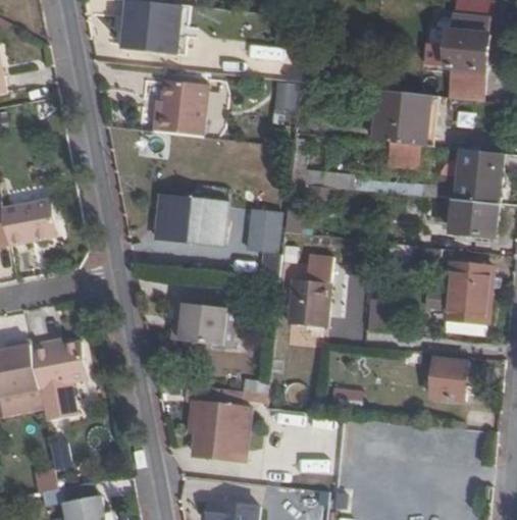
[(187,3),(160,0),(123,0),(123,14),(121,34),(120,47),(183,54),(187,3)]
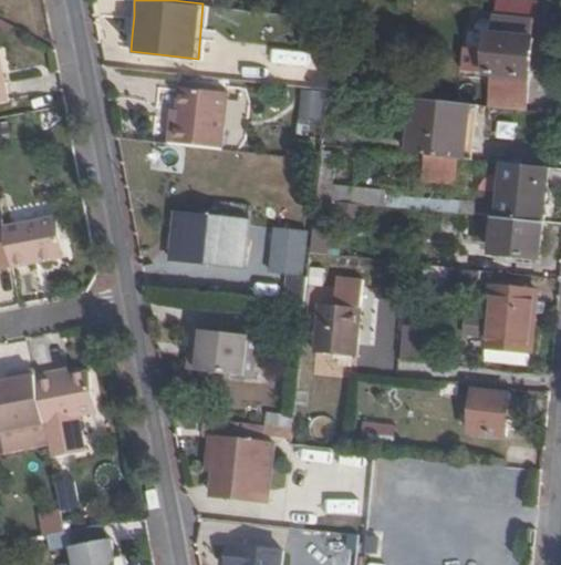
[(325,17),(335,18),(336,6),(326,6),(325,17)]
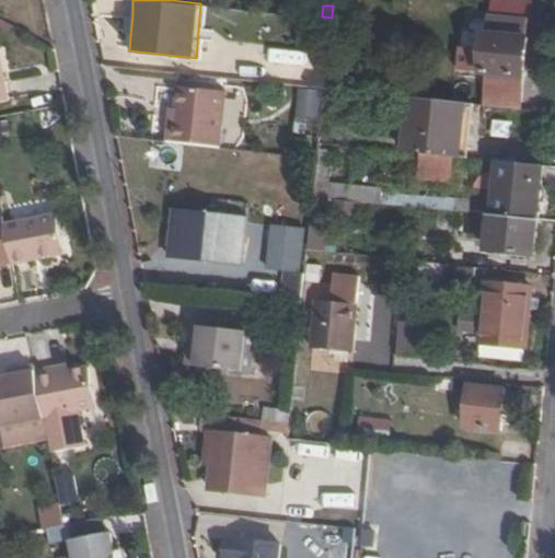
[(130,36),(133,15),(124,14),(122,35),(130,36)]
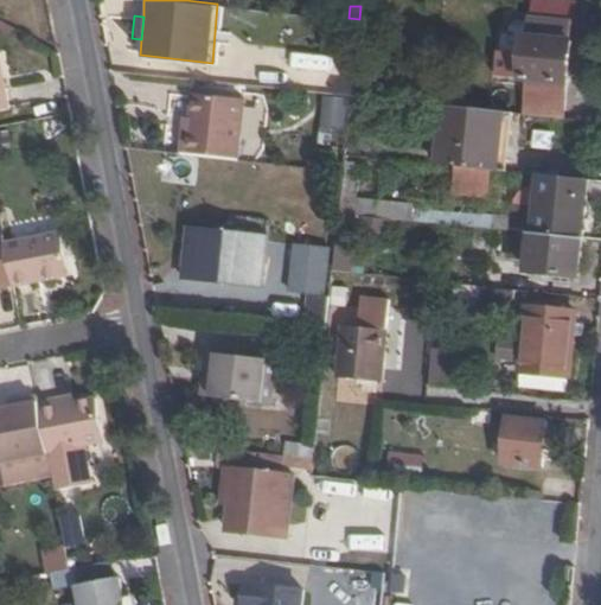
[(567,37),(494,31),(491,76),(563,82),(567,37)]
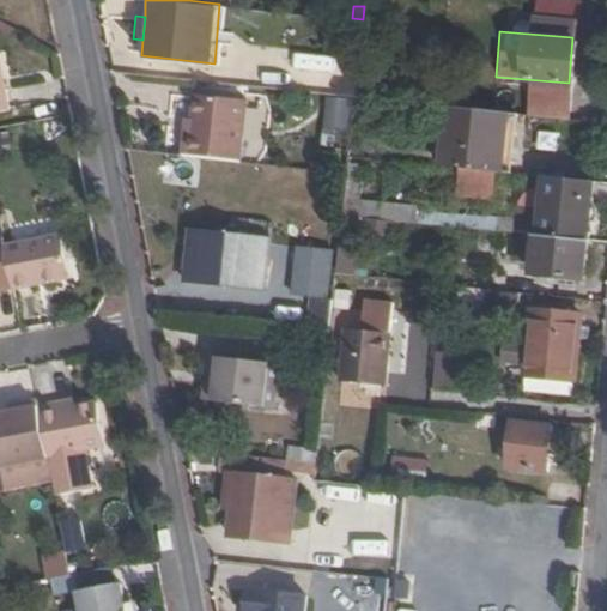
[(201,157),(238,161),(243,100),(190,95),(189,116),(188,133),(181,133),(180,155),(201,157)]
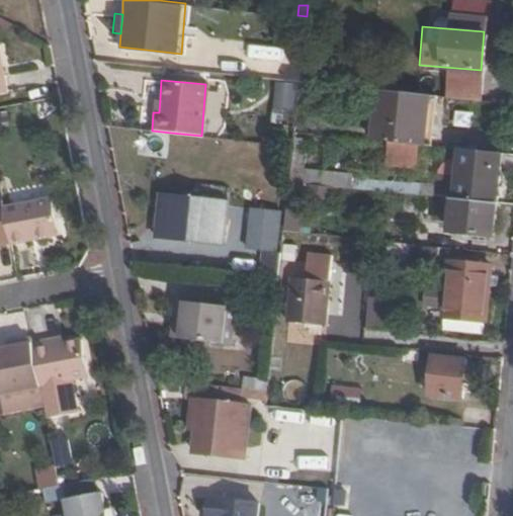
[(278,98),(295,100),(297,82),(280,80),(278,98)]
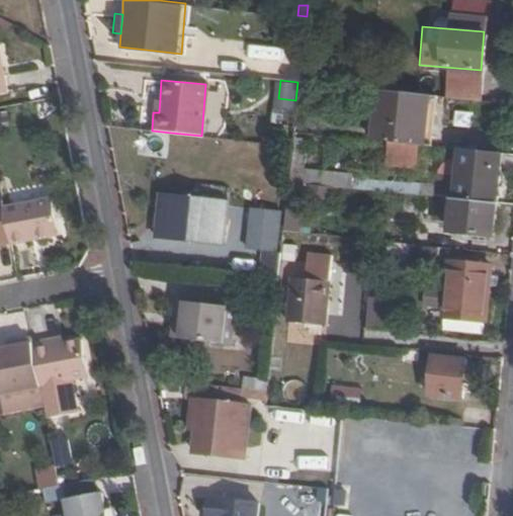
[(425,91),(372,87),(368,140),(421,144),(425,91)]
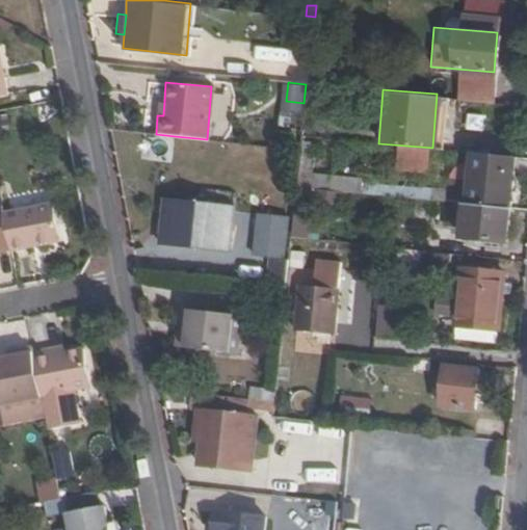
[(156,134),(143,133),(140,159),(174,163),(175,136),(156,134)]
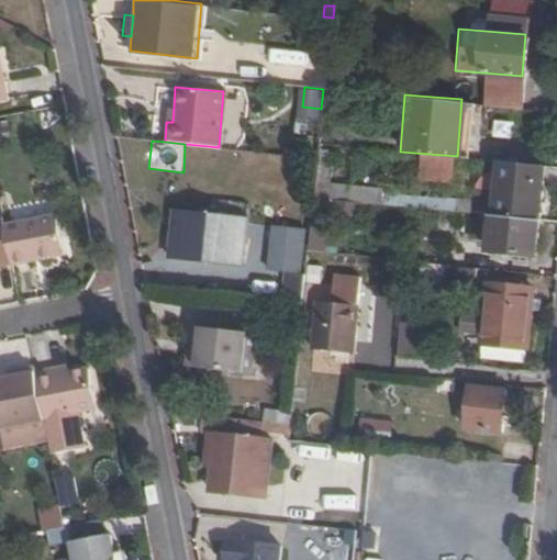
[(491,214),(539,220),(545,166),(497,160),(491,214)]
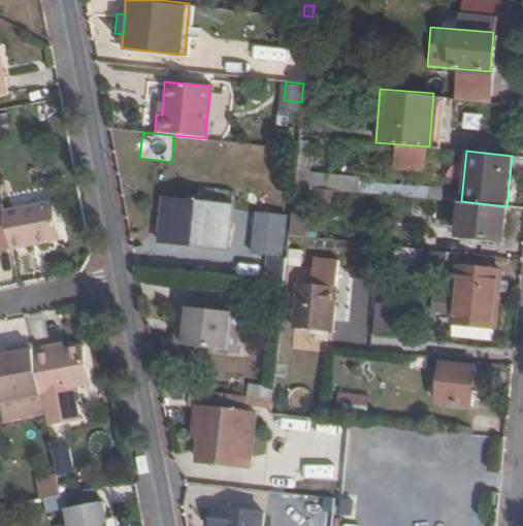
[(329,173),(328,188),(357,190),(358,176),(329,173)]
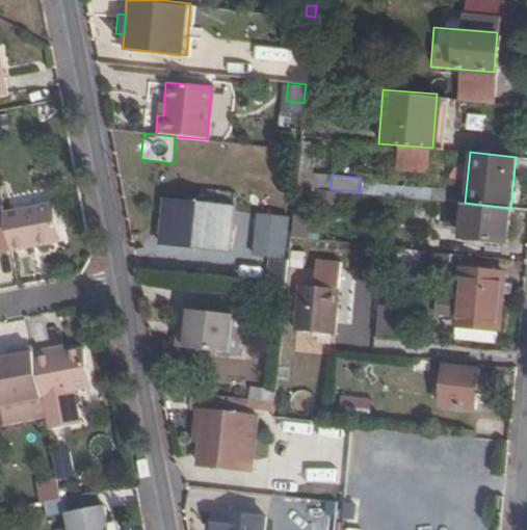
[(429,199),(445,201),(446,189),(430,188),(429,199)]
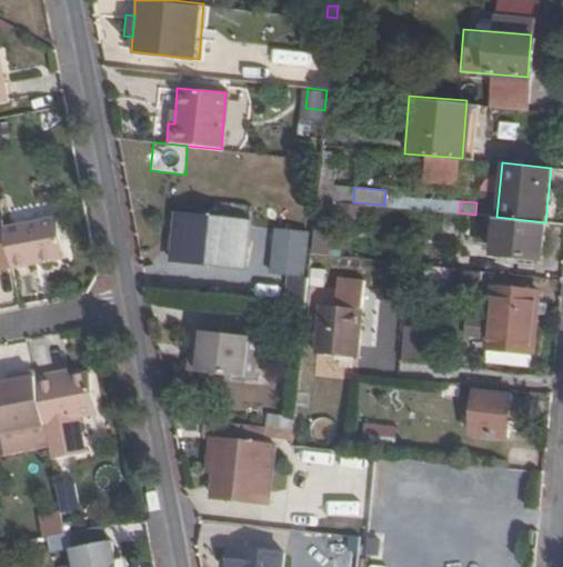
[(23,208),(0,212),(0,218),(9,265),(61,255),(53,215),(26,220),(23,208)]
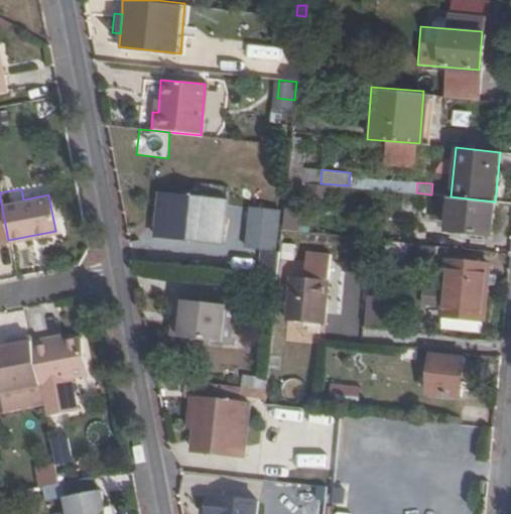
[(158,188),(154,218),(164,219),(168,190),(158,188)]
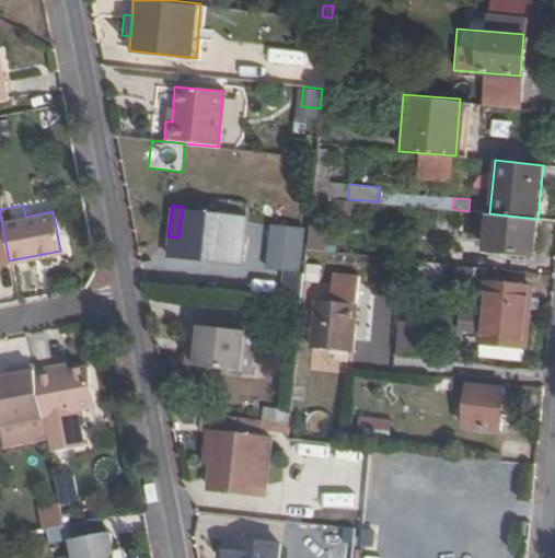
[(183,207),(178,237),(168,236),(165,257),(236,265),(243,213),(183,207)]
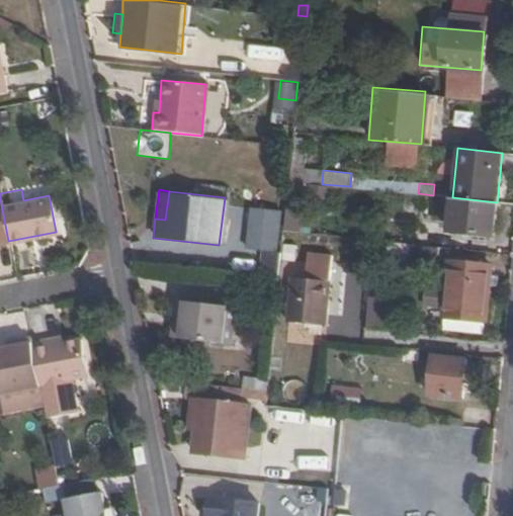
[(493,233),(497,202),(452,197),(449,229),(472,231),(478,232),(493,233)]
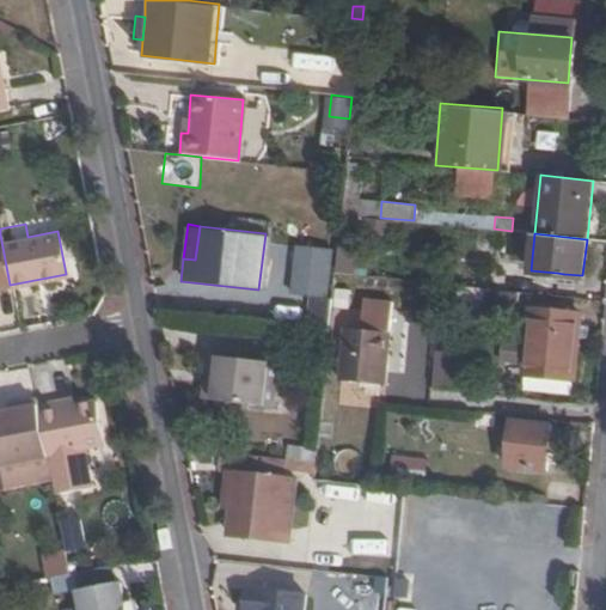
[(0,286),(10,285),(0,235),(0,286)]
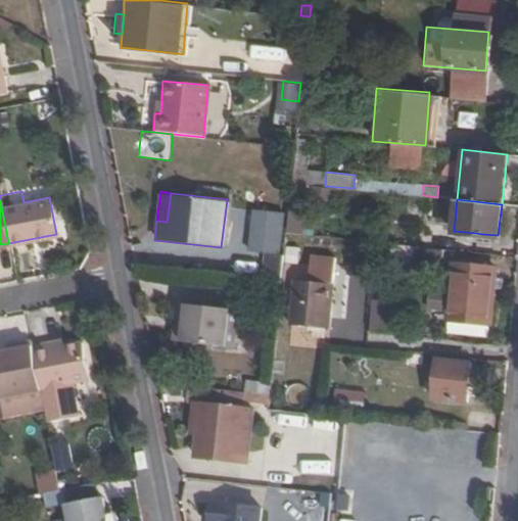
[(288,209),(284,231),(300,234),(303,212),(288,209)]
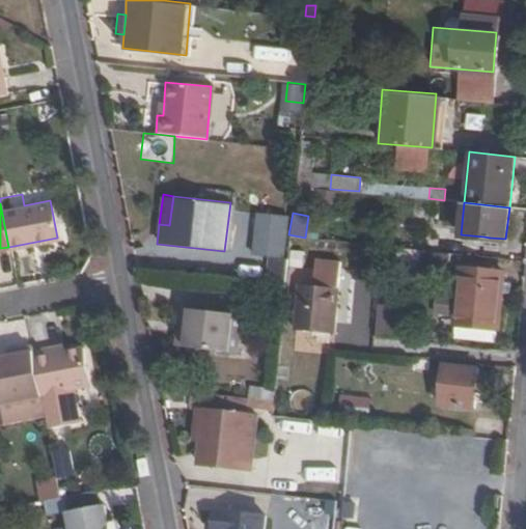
[(418,266),(420,249),(394,246),(393,263),(418,266)]
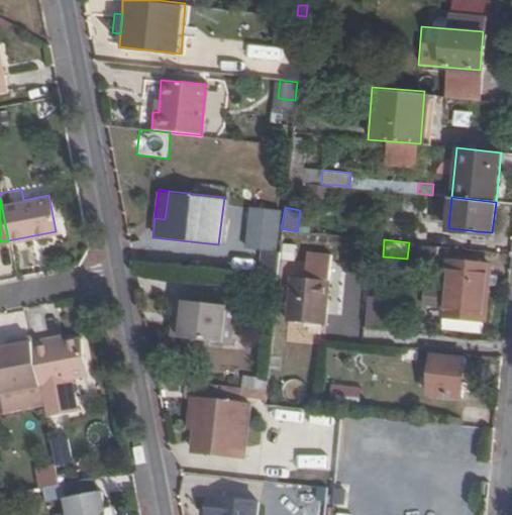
[(275,279),(278,251),(262,250),(259,277),(275,279)]
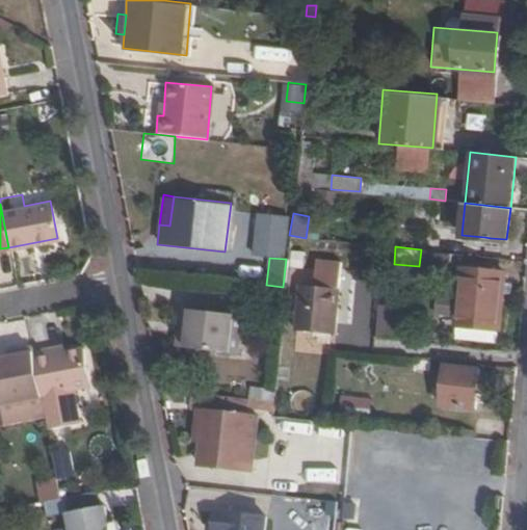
[(453,296),(433,294),(431,319),(451,320),(451,329),(495,333),(499,290),(500,279),(500,270),(456,266),(453,296)]
